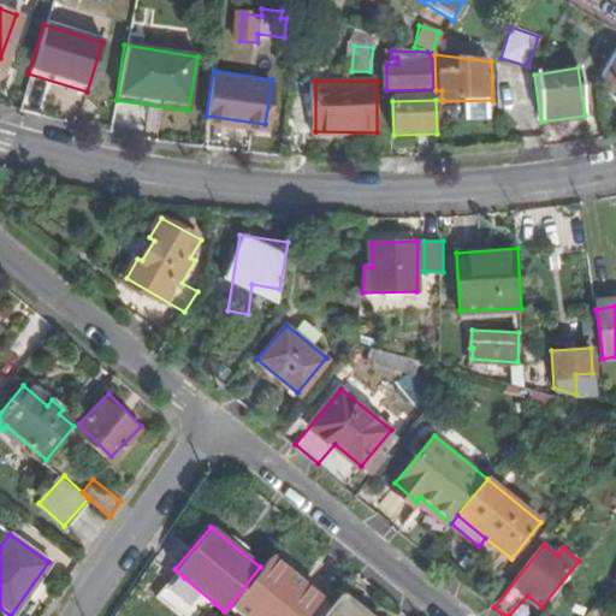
[(284,576),(288,573),(268,556),(260,567),(230,605),(242,615),(298,615),(312,599),(284,576)]
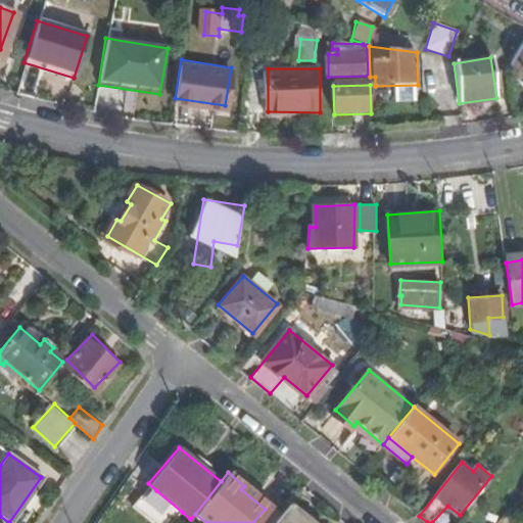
[(248,480),(244,486),(241,489),(265,509),(273,500),(248,480)]
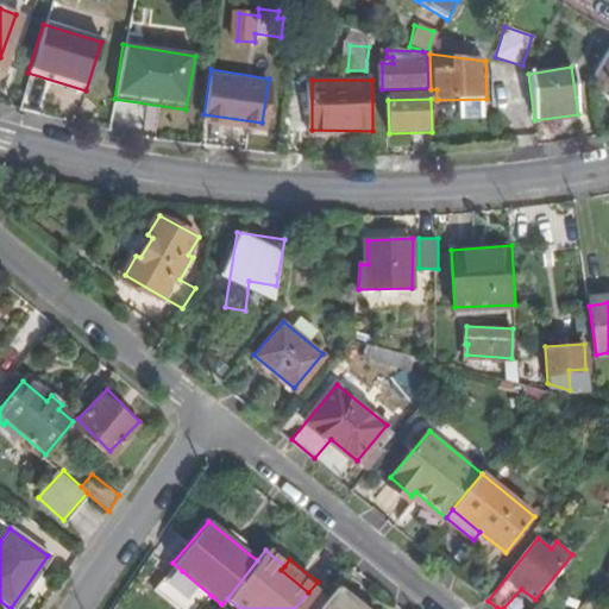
[(202,608),(212,596),(182,571),(173,582),(202,608)]
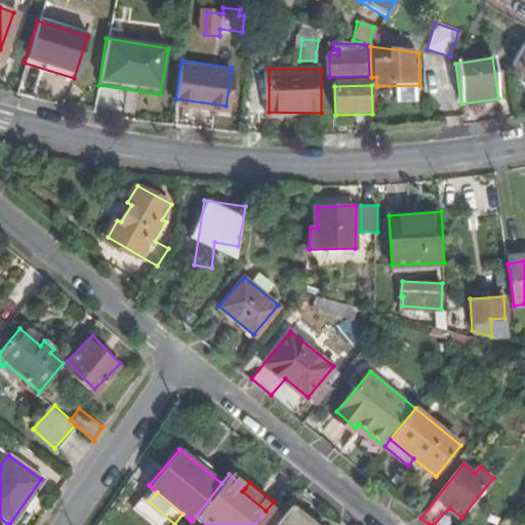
[(315,524),(290,505),(273,524),(315,524)]
